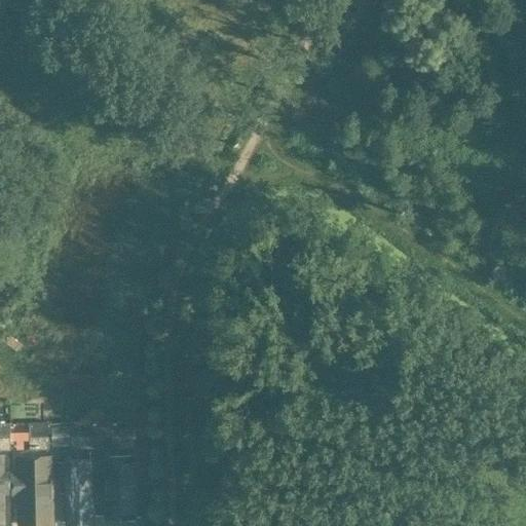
[(111,421),(111,447),(134,447),(133,423),(133,420),(111,421)]
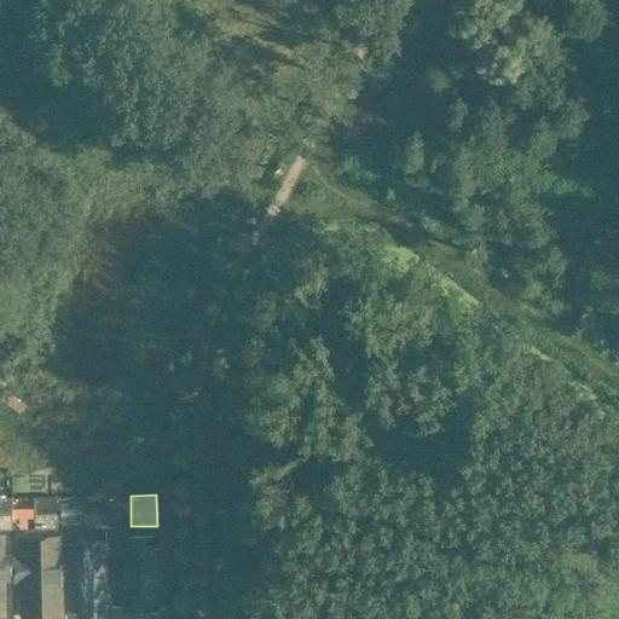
[(109,497),(82,498),(84,528),(109,528),(109,497)]
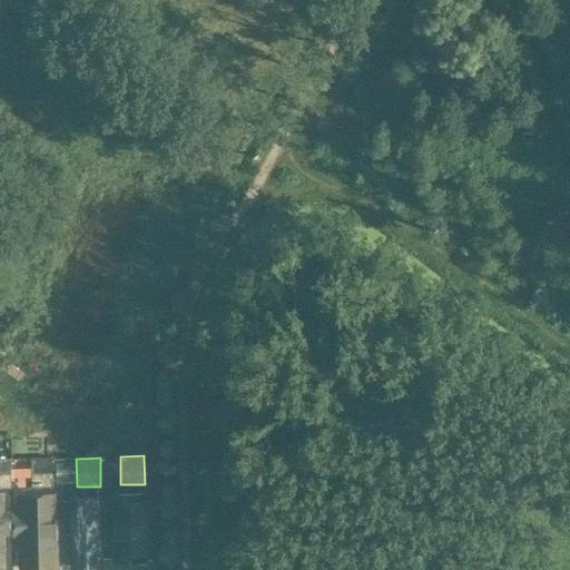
[(10,474),(10,459),(0,459),(0,488),(11,489),(10,474)]
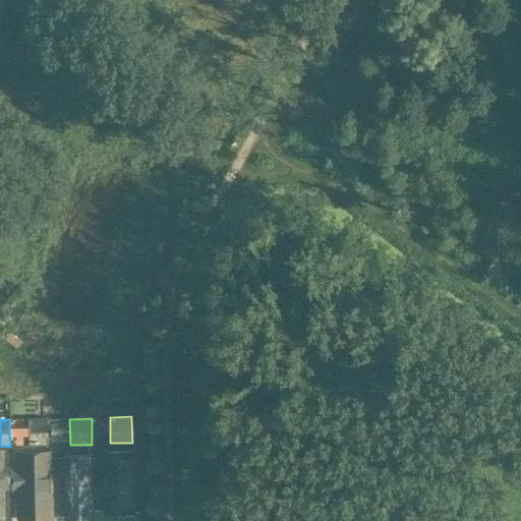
[(50,419),(29,419),(29,446),(50,445),(50,419)]
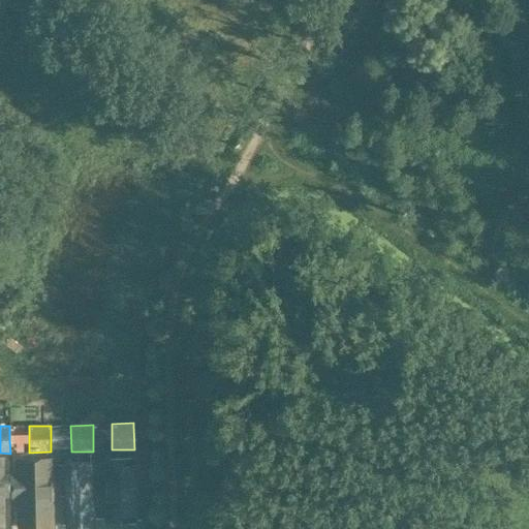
[(134,528),(133,461),(92,462),(93,528),(134,528)]
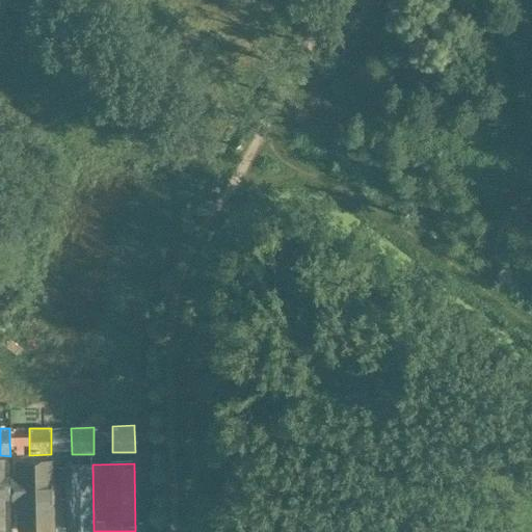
[(94,531),(92,464),(53,466),(53,531),(94,531)]
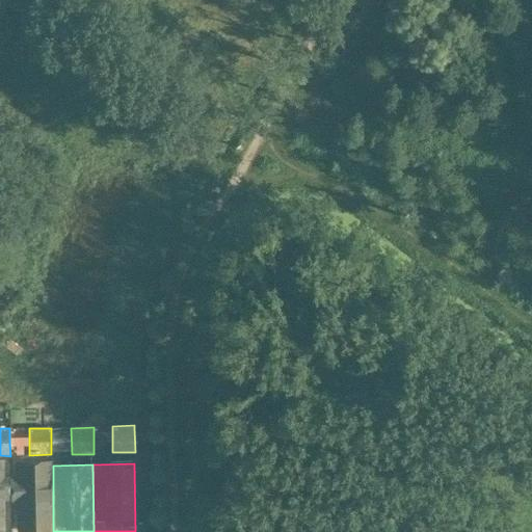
[(0,531),(11,531),(10,466),(0,466),(0,531)]
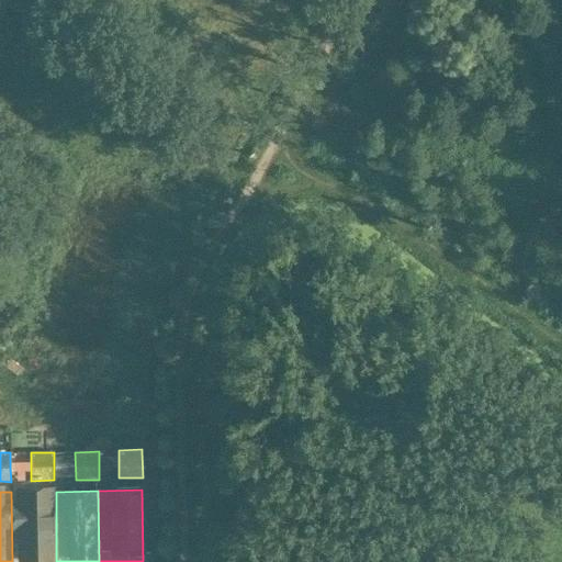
[(56,561),(56,492),(11,492),(12,561),(56,561)]
